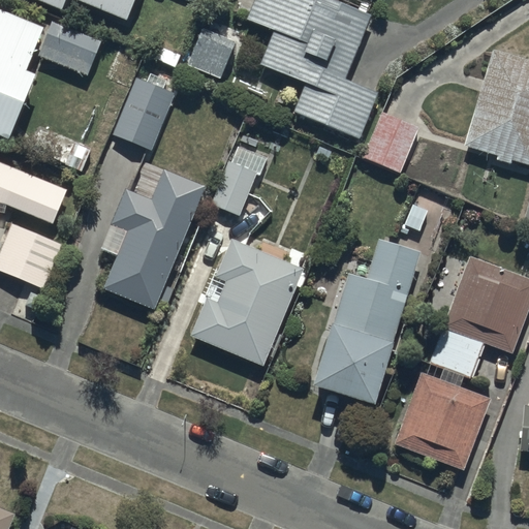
[(35,0),(62,10),(66,0),(75,0),(127,22),(135,0),(35,0)]
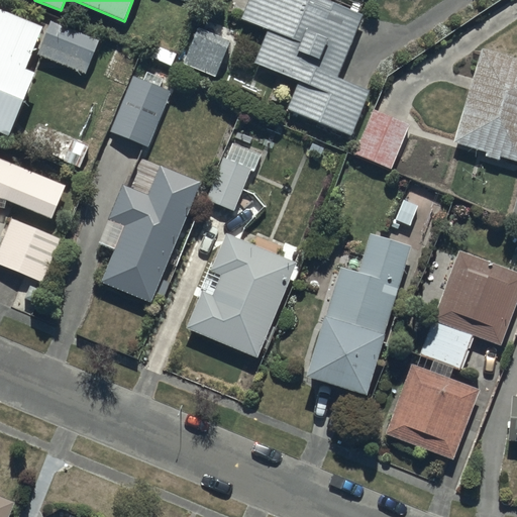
[(246,0),(239,19),(267,30),(253,63),(299,81),(289,107),(349,132),(367,90),(336,78),(362,14),(327,0),(246,0)]
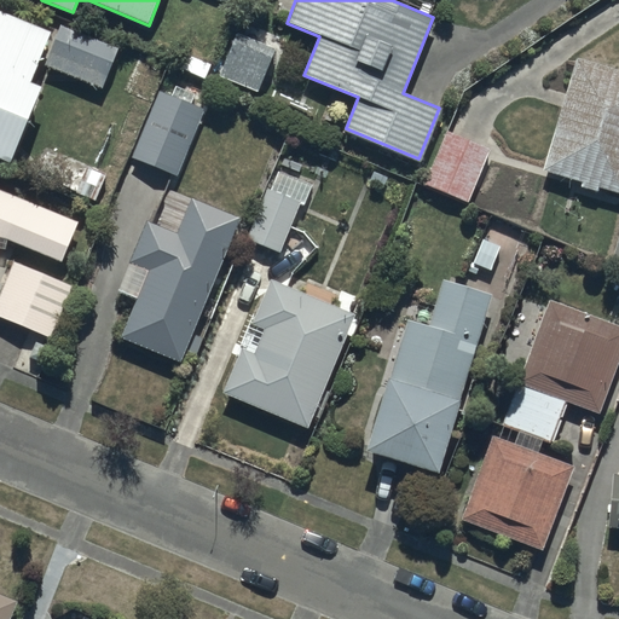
[(30,84),(52,32),(0,10),(0,157),(11,163),(41,87),(30,84)]
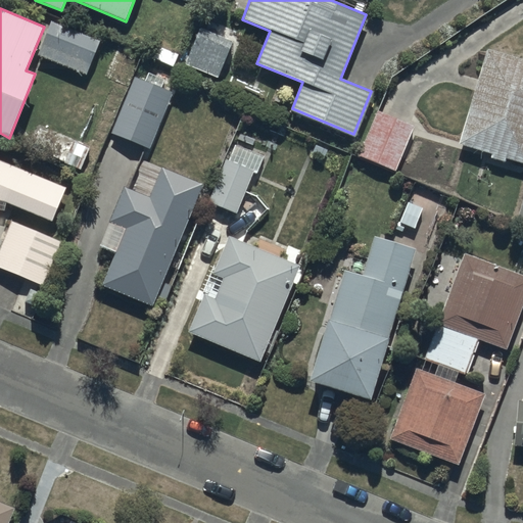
[(100,42),(50,21),(37,55),(86,76),(100,42)]
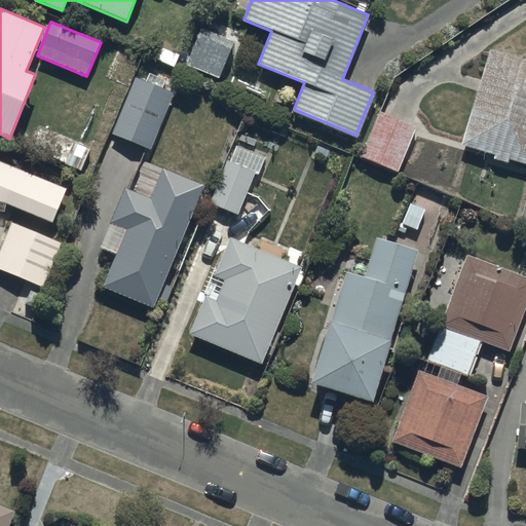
[(235,41),(202,28),(186,65),(219,79),(235,41)]
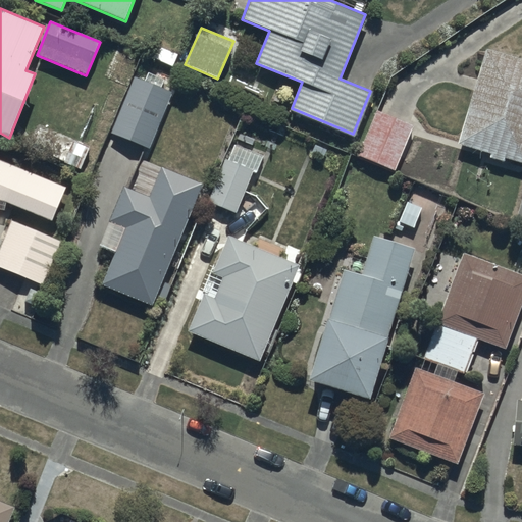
[(521,60),(485,50),(457,144),(490,154),(489,159),(505,163),(506,158),(521,162),(521,60)]
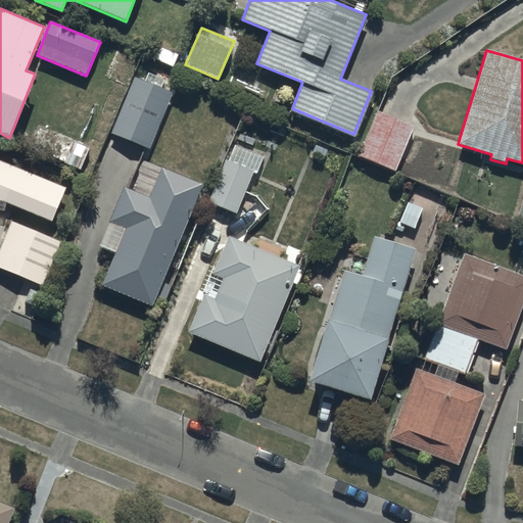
[(134,77),(111,133),(150,148),(173,93),(134,77)]
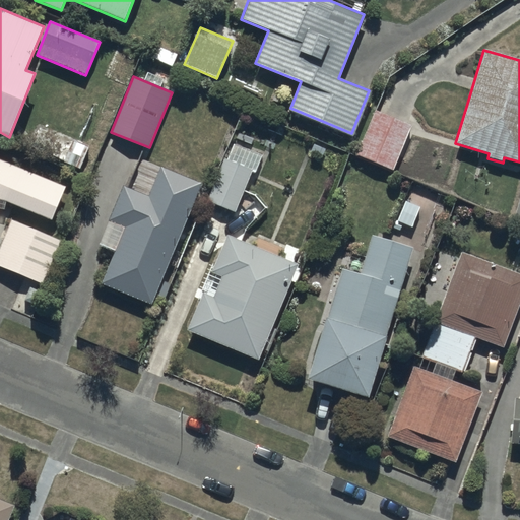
[(409,126),(374,112),(354,155),(392,172),(409,126)]
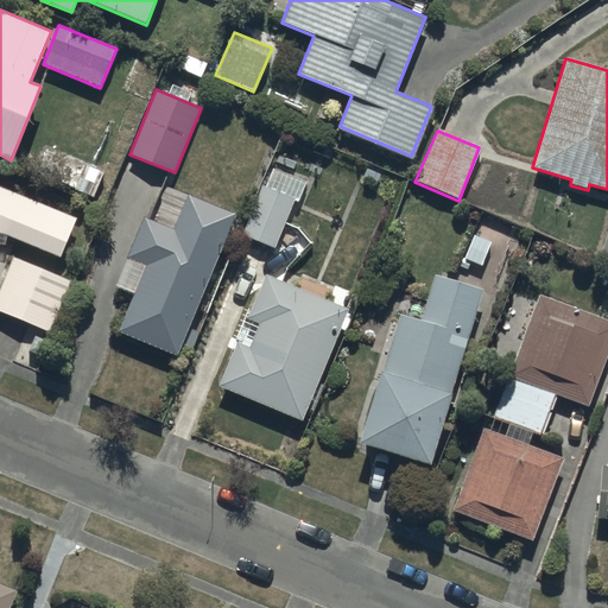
[(105,172),(65,154),(54,179),(93,197),(105,172)]
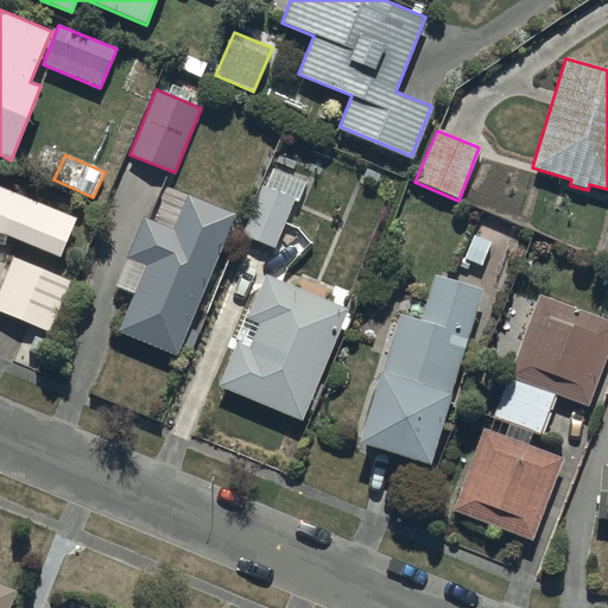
[(0,185),(0,232),(61,257),(75,216),(0,185)]
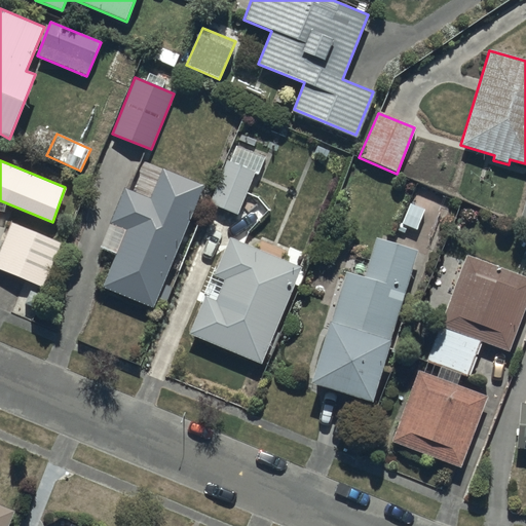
[(257,172),(228,160),(211,203),(239,215),(257,172)]
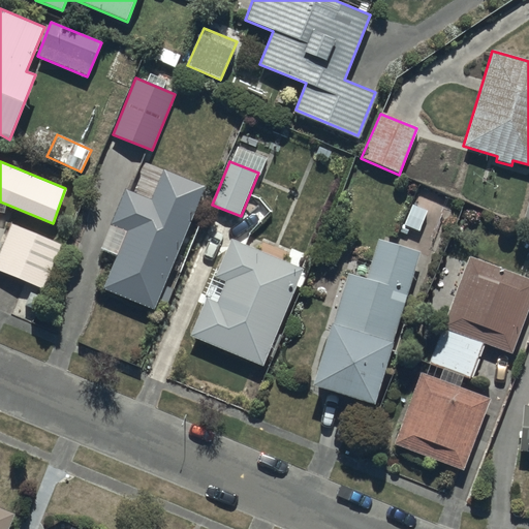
[(126,189),(101,248),(117,255),(102,288),(151,309),(156,296),(166,300),(170,288),(161,284),(204,187),(163,169),(150,199),(126,189)]
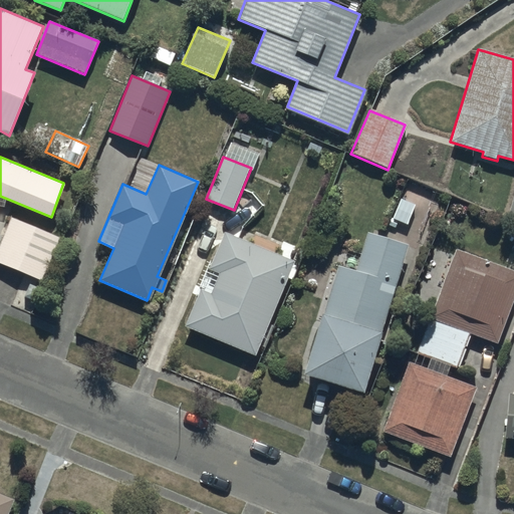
[(59,238),(10,217),(0,242),(0,264),(43,282),(59,238)]
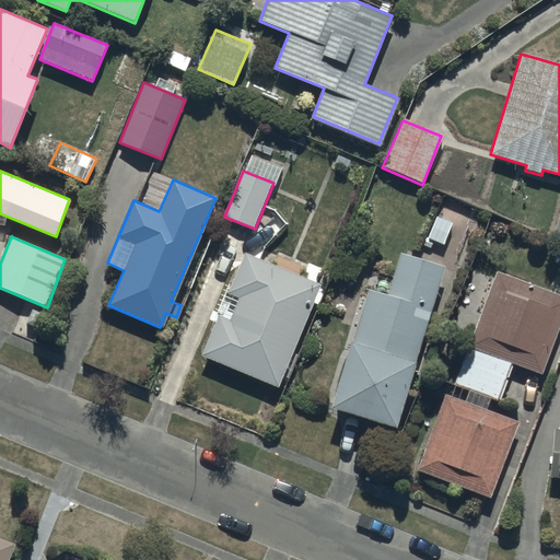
[(322,286),(245,253),(229,292),(241,296),(231,319),(220,315),(202,356),(279,387),(322,286)]
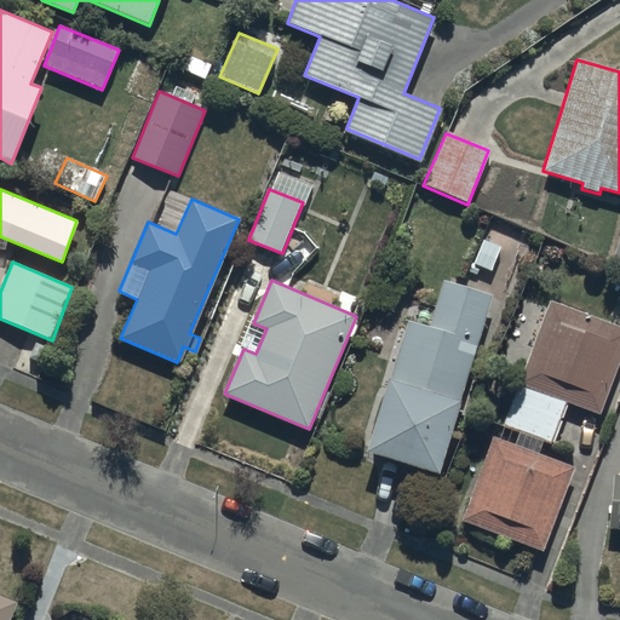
[(492,294),(443,280),(429,326),(408,320),(389,383),(386,383),(365,455),(437,478),(460,403),(458,403),(492,294)]
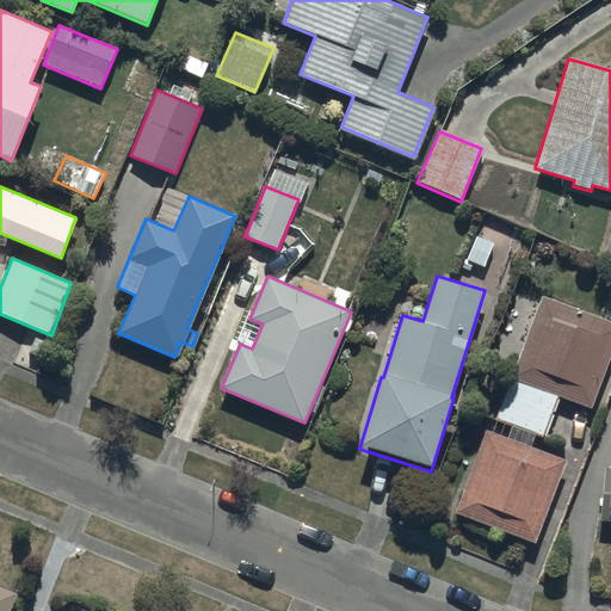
[(610,321),(542,296),(495,418),(544,437),(560,395),(592,407),(610,353),(610,321)]
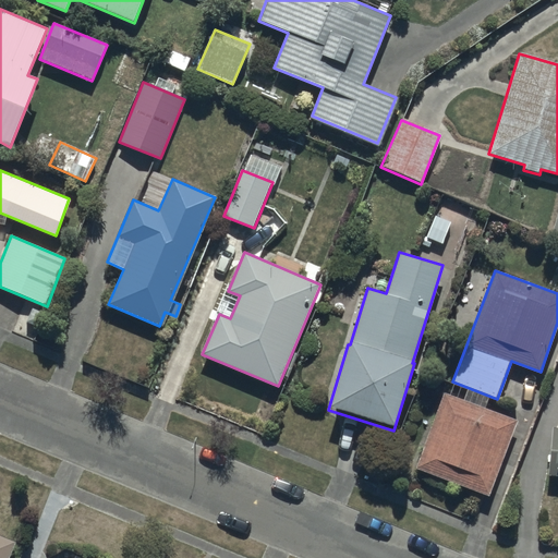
[(520,421),(444,392),(415,469),(489,496),(520,421)]
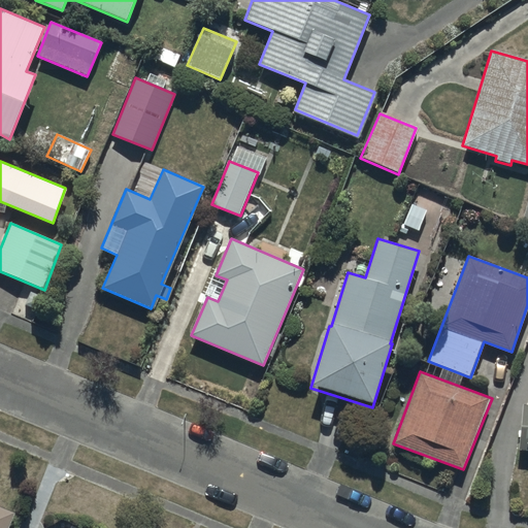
[(0,527),(9,527),(15,514),(0,507),(0,527)]
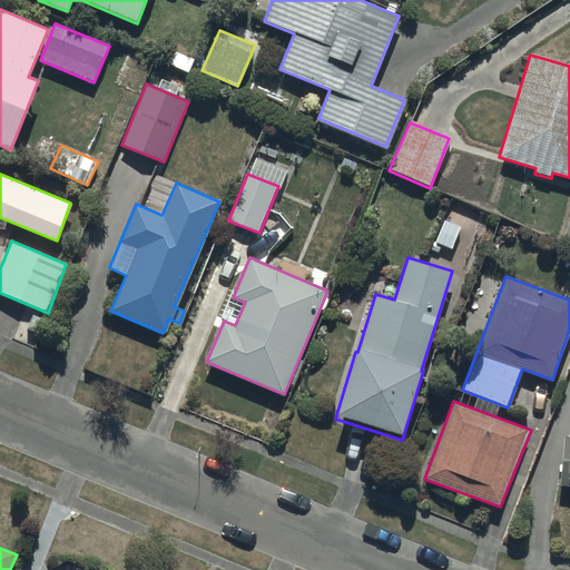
All buildings are outlined.
